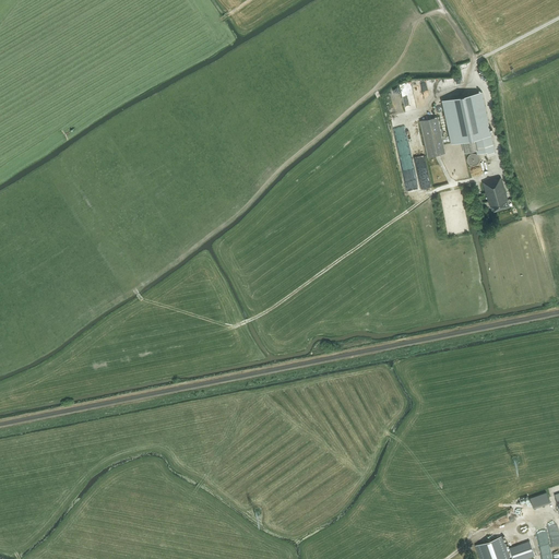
[(476,151),(477,154),(487,152),(488,155),(496,154),(482,92),(442,100),(451,143),(462,141),(464,153),(476,151)]
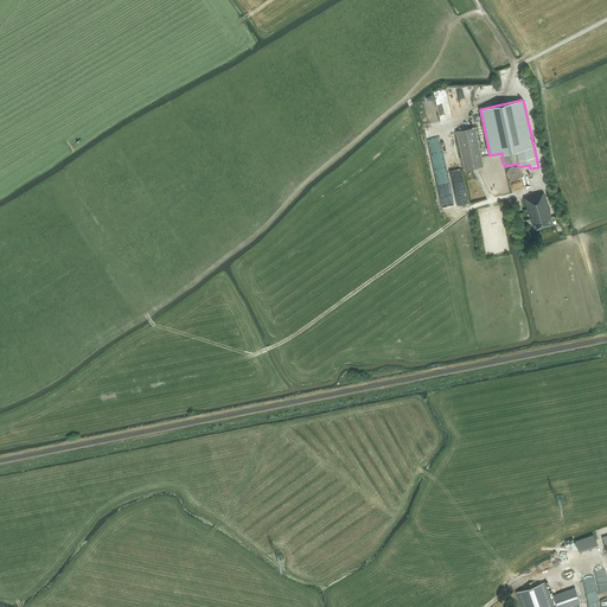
[(457,132),(465,171),(484,166),(475,128),(457,132)]
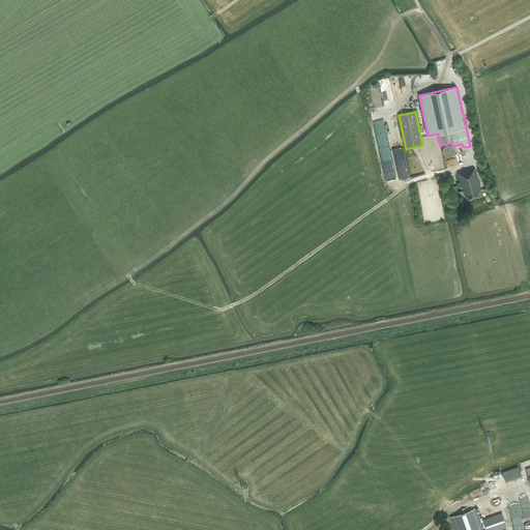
[(454,152),(454,149),(453,147),(450,146),(448,145),(445,147),(443,149),(443,151),(444,154),(445,156),(448,157),(451,156),(453,155),(454,152)]
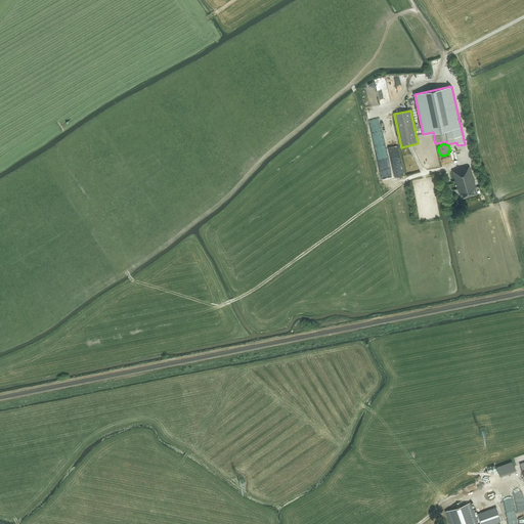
[(390,155),(394,175),(404,173),(400,153),(390,155)]
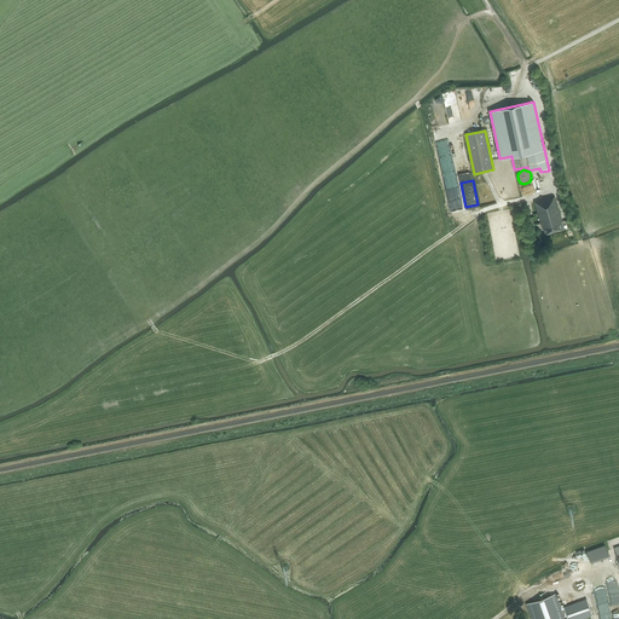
[(545,235),(563,230),(561,221),(562,221),(555,197),(549,198),(534,202),(543,230),(544,230),(545,235)]
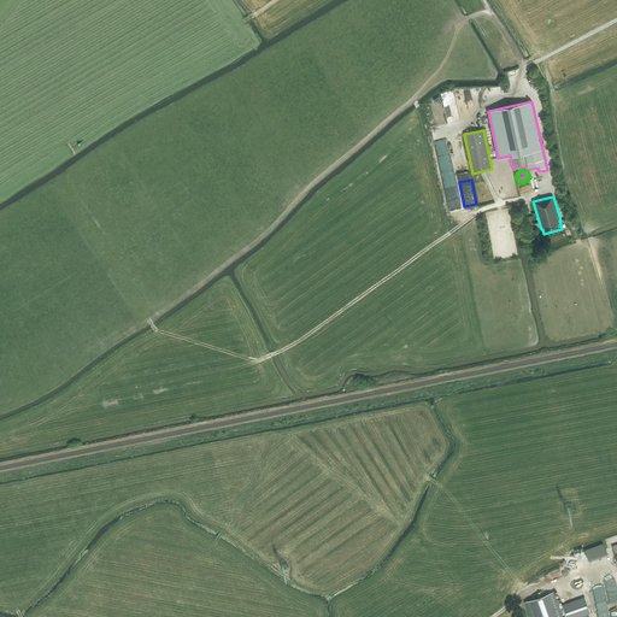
[(589,562),(607,554),(603,544),(585,550),(589,562)]
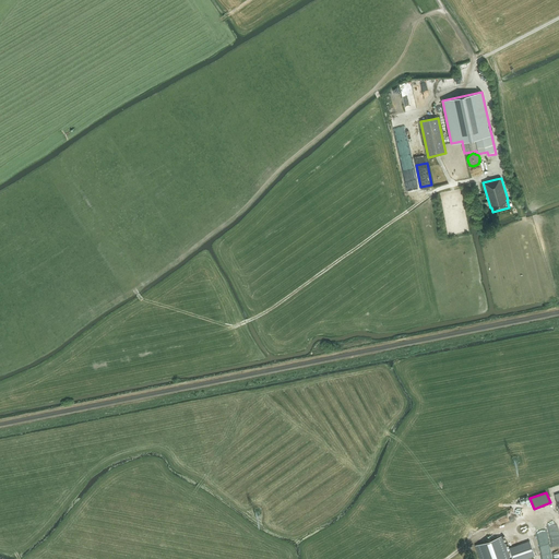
[(525,558),(535,556),(530,540),(509,548),(512,558),(510,558),(502,536),(476,546),(480,558),(525,558)]
